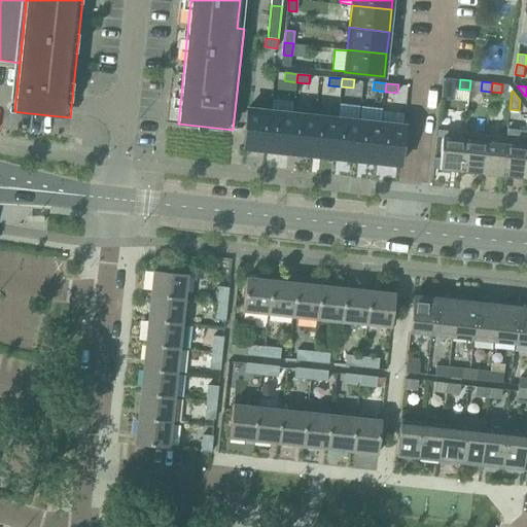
[(271,111),(248,108),(244,148),(267,150),(271,111)]
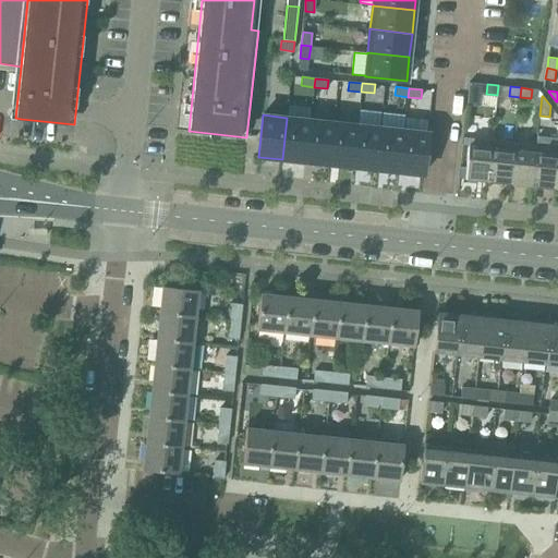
[(311,120),(287,118),(282,159),(306,162),(311,120)]
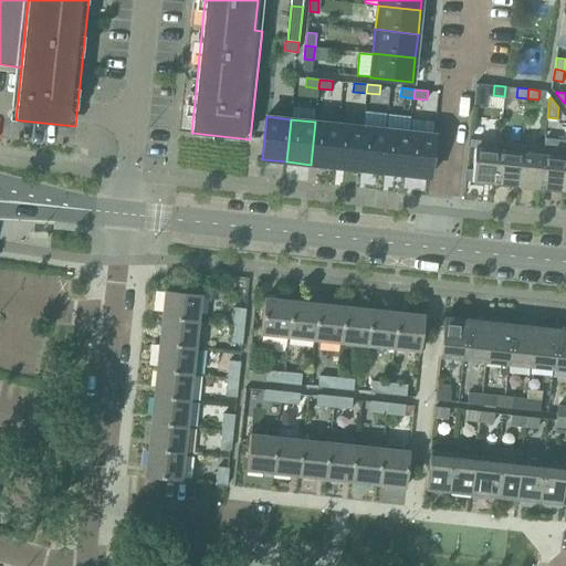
[(311,165),(334,167),(338,125),(315,122),(311,165)]
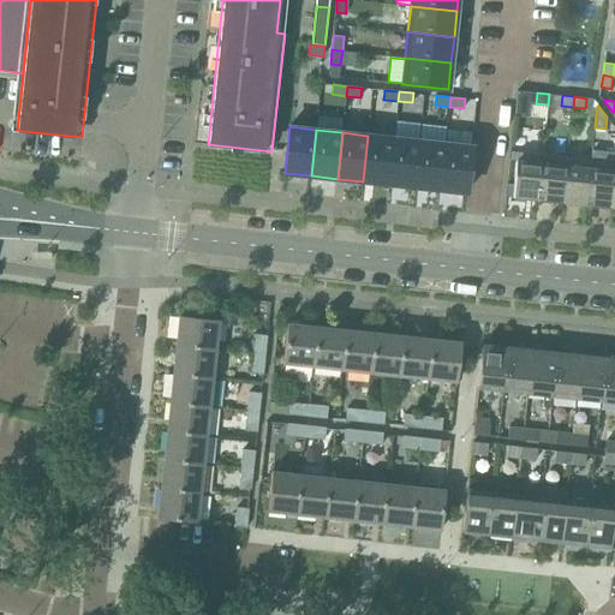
[(394,138),(368,136),(363,181),(389,184),(394,138)]
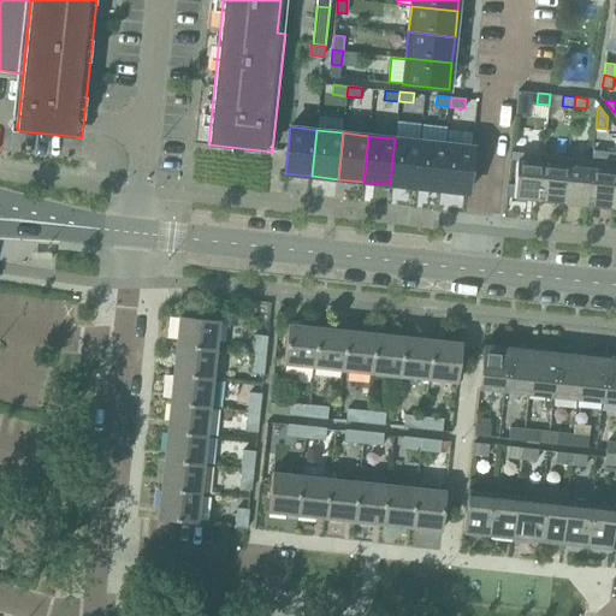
[(395,138),(390,184),(415,188),(420,141),(395,138)]
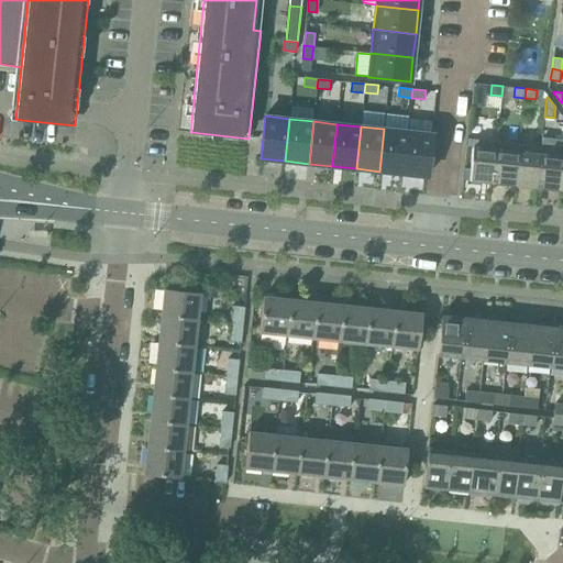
[(404,174),(408,131),(384,129),(379,172),(404,174)]
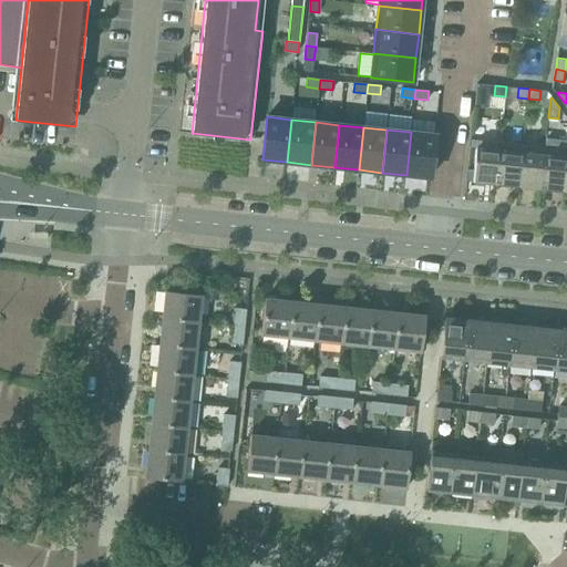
[(411,132),(406,175),(431,177),(435,135),(411,132)]
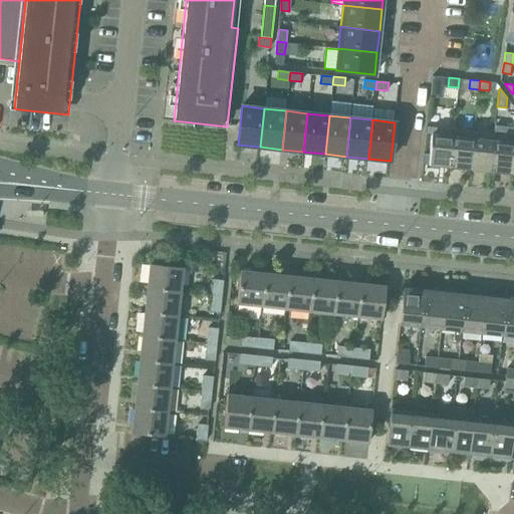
[(490,172),(511,174),(513,149),(513,126),(495,125),(495,134),(490,172)]
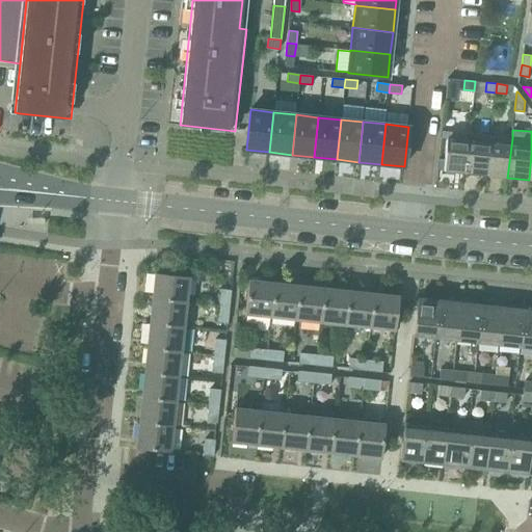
[(444,170),(466,173),(470,133),(448,131),(444,170)]
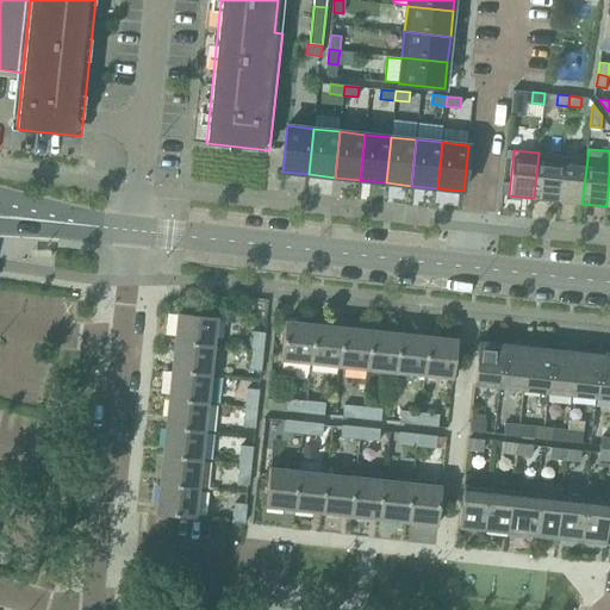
[(534,198),(558,200),(562,155),(539,153),(534,198)]
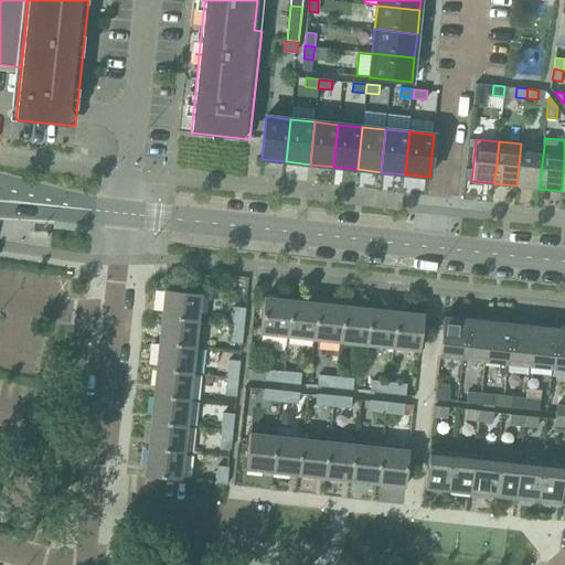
[(516,185),(539,189),(544,147),(521,144),(516,185)]
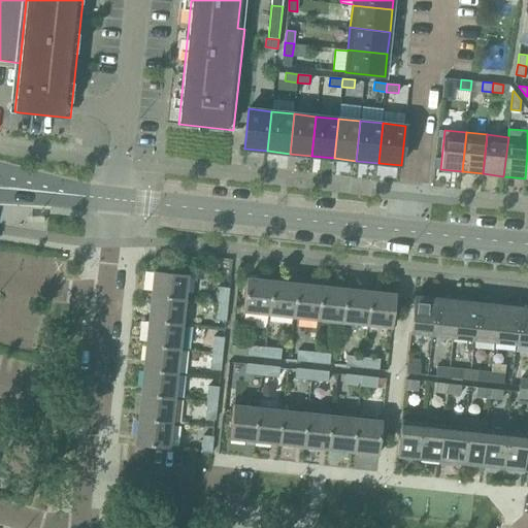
[(154,270),(152,296),(186,300),(188,274),(154,270)]
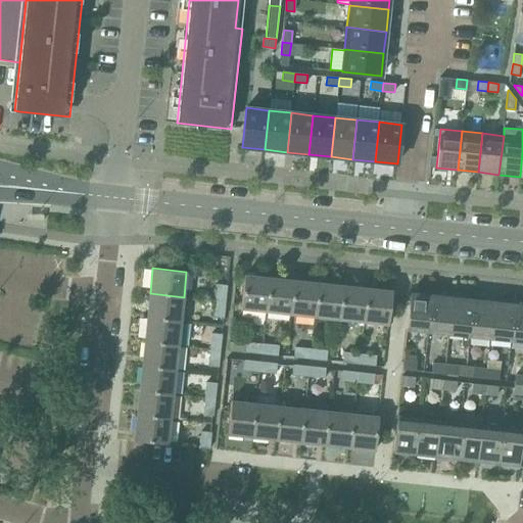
[(241,308),(267,312),(270,278),(245,275),(241,308)]
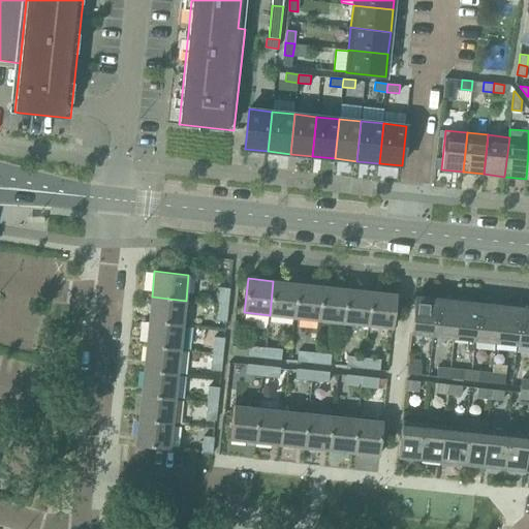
[(270,315),(294,317),(298,283),(273,281),(270,315)]
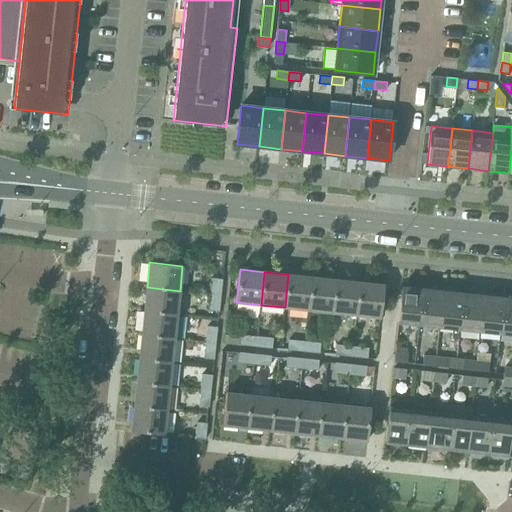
[(285,307),(308,310),(312,277),(288,274),(285,307)]
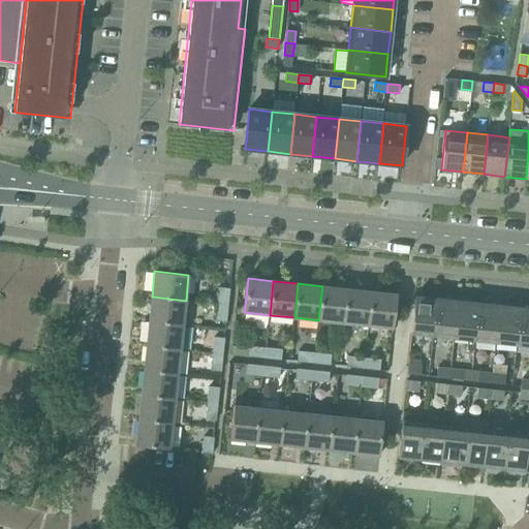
[(318,320),(343,322),(347,288),(322,286),(318,320)]
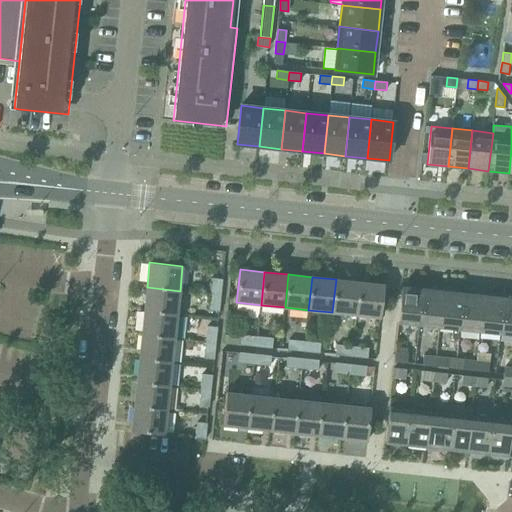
[(213,278),(211,294),(221,295),(223,279),(213,278)]
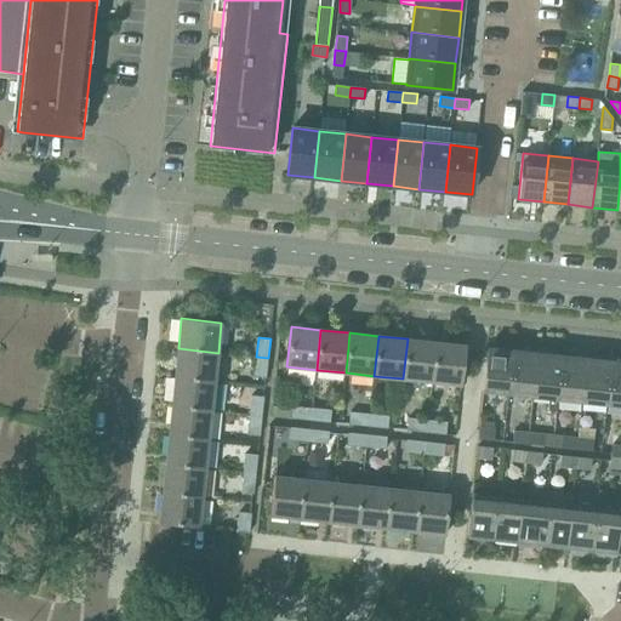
[(403,379),(432,382),(437,342),(408,339),(403,379)]
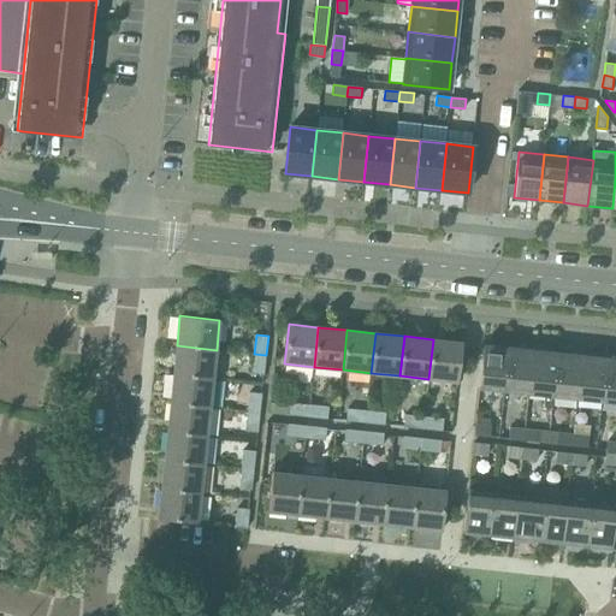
[(433,339),(428,379),(458,381),(462,343),(433,339)]
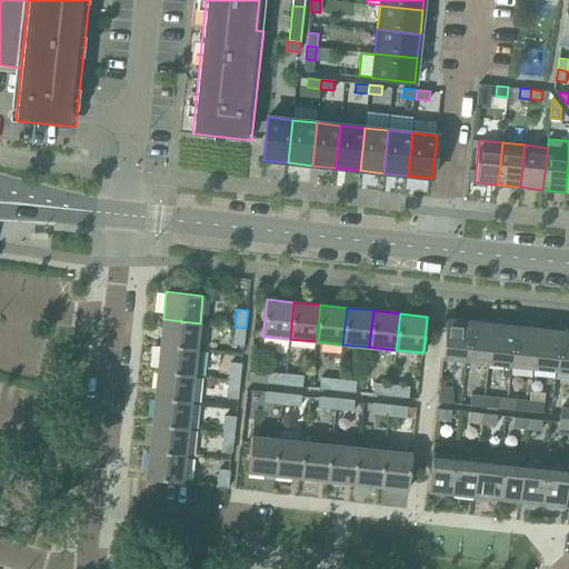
[(163,319),(160,346),(197,349),(200,323),(163,319)]
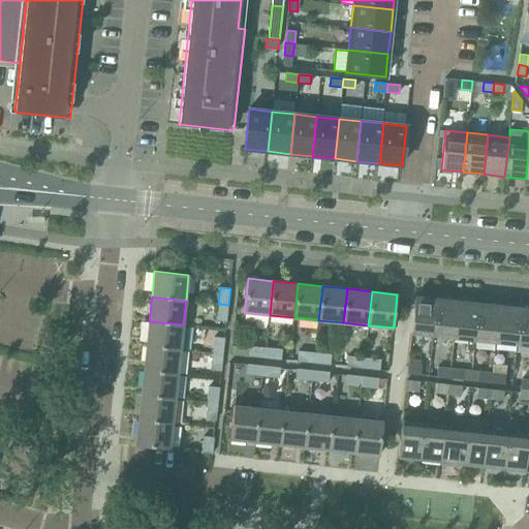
[(411,333),(433,336),(437,299),(415,297),(411,333)]
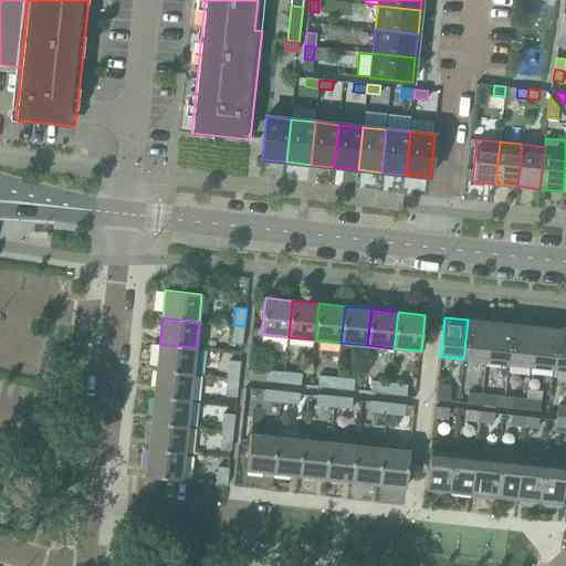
[(463,359),(486,362),(490,322),(468,320),(463,359)]
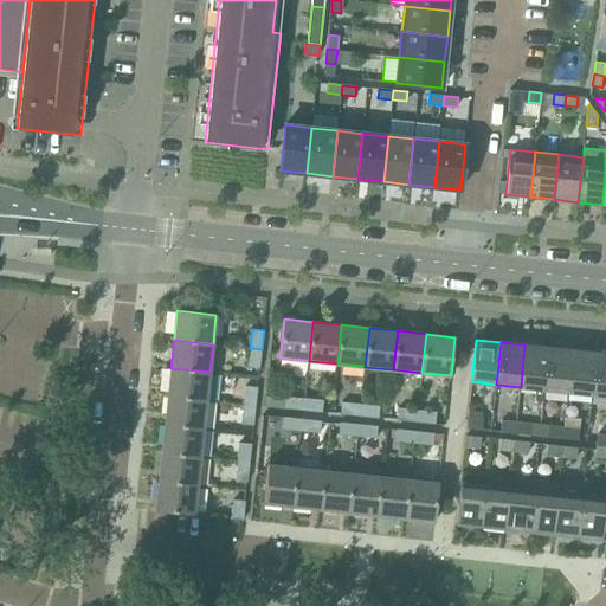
[(543,397),(545,389),(549,348),(524,345),(521,387),(535,388),(534,395),(543,397)]
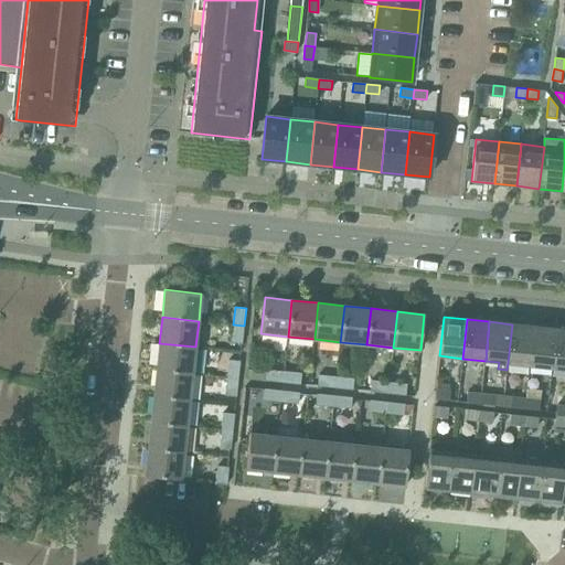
[(244,326),(233,324),(231,342),(242,343),(244,326)]
